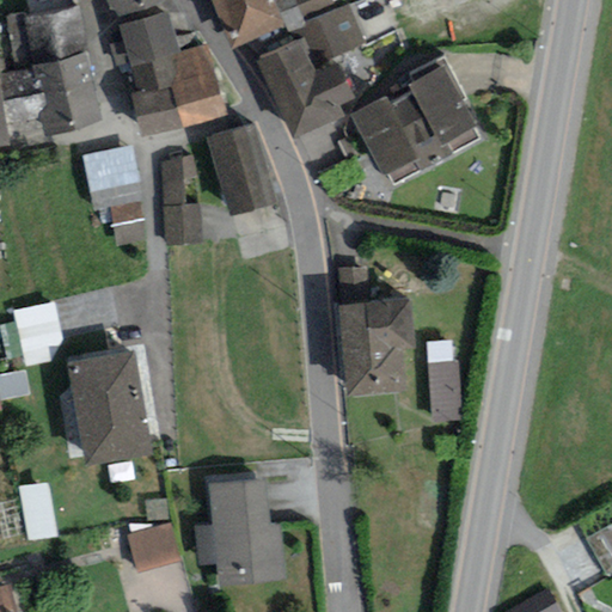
[(109,0),(116,14),(153,0),(109,0)]
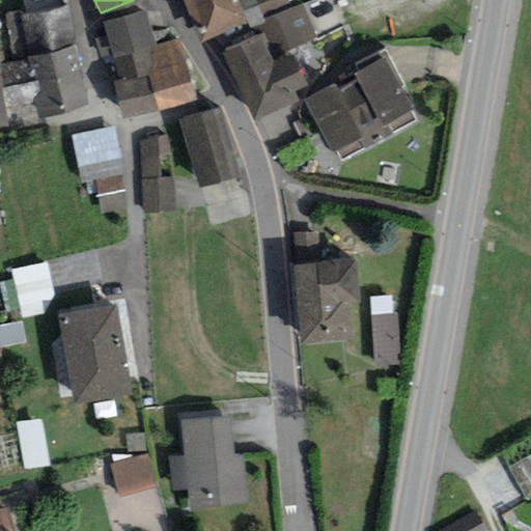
[(239,0),(185,0),(201,37),(247,18),(239,0)]
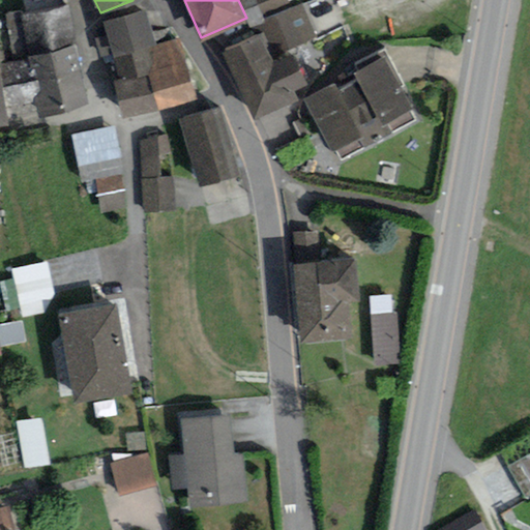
[(288,0),(256,0),(276,50),(315,34),(301,1),(291,6),(288,0)]
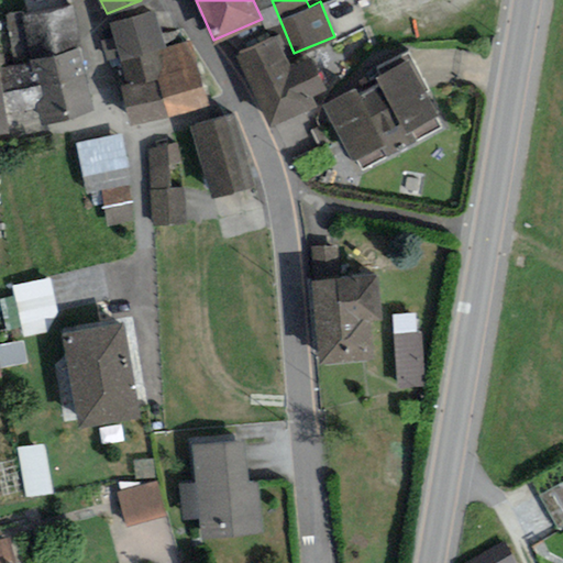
[(0,128),(7,127),(7,124),(94,109),(74,3),(0,11),(0,128)]
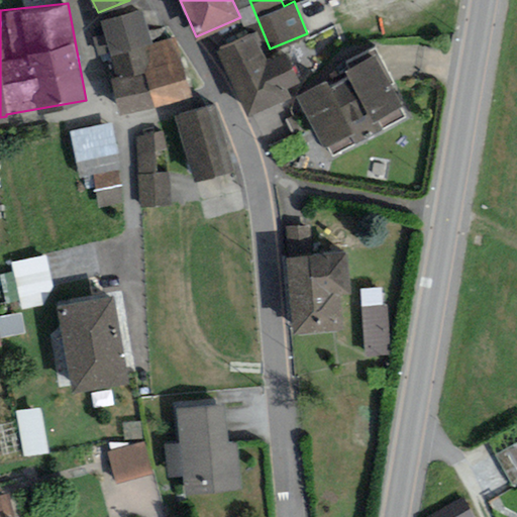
[(142,7),(101,21),(116,77),(109,79),(121,110),(192,95),(176,36),(153,41),(142,7)]
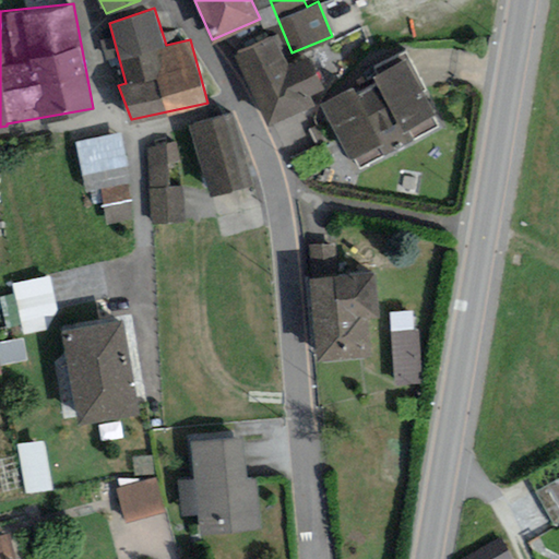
[(288,62),(274,35),(236,52),(269,122),(314,104),(308,93),(323,86),(309,55),(288,62)]
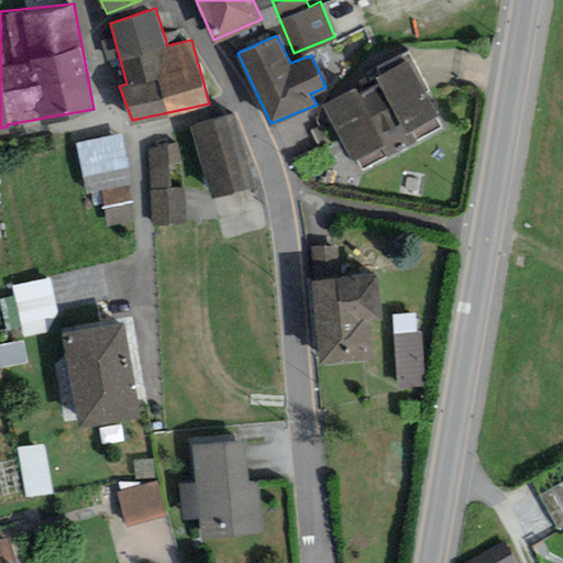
[(418,62),(334,103),(366,164),(446,120),(418,62)]
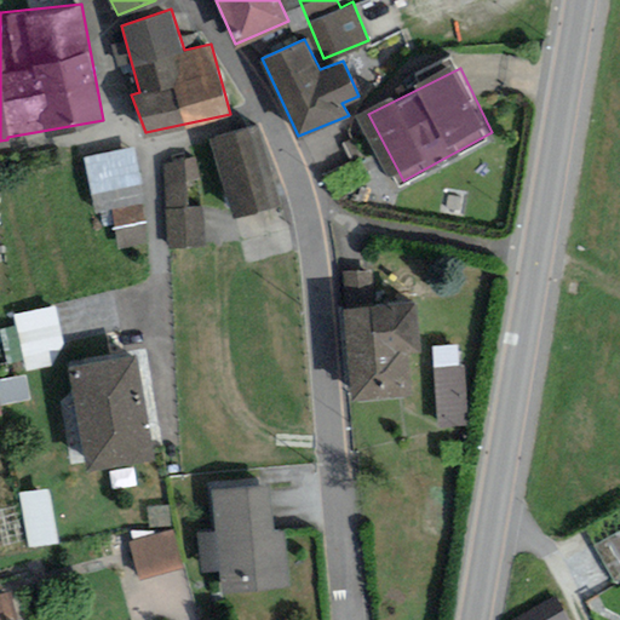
[(258,122),(211,137),(234,216),(281,202),(258,122)]
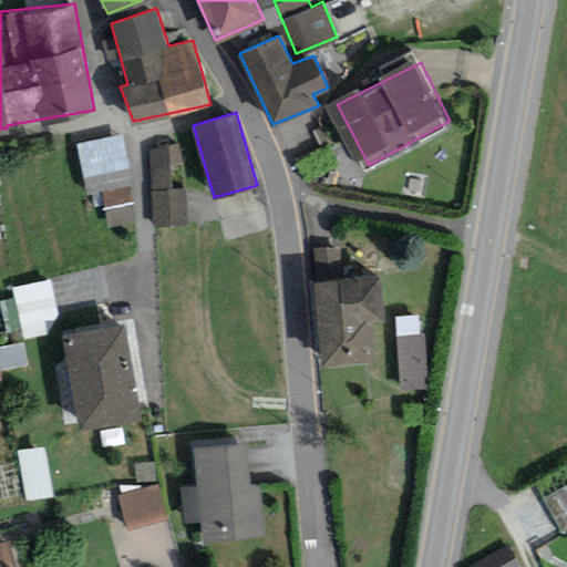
[(81,141),(90,192),(107,189),(113,226),(141,222),(126,133),(81,141)]
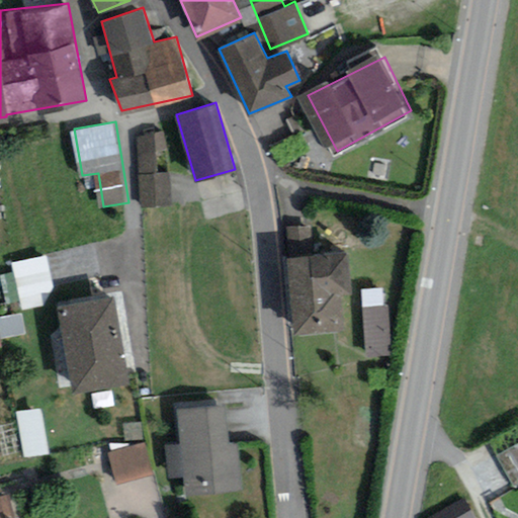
[(163,130),(132,133),(139,207),(173,205),(170,172),(157,173),(155,149),(165,148),(163,130)]
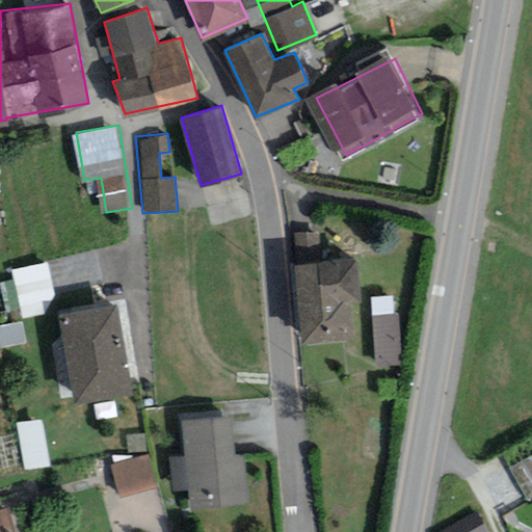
[(357,256),(294,262),(302,341),(352,336),(349,300),(362,299),(357,256)]
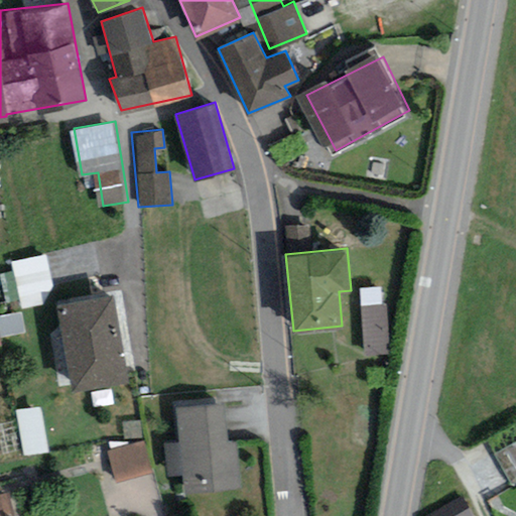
[(46,254),(10,262),(21,309),(43,304),(53,285),(46,254)]
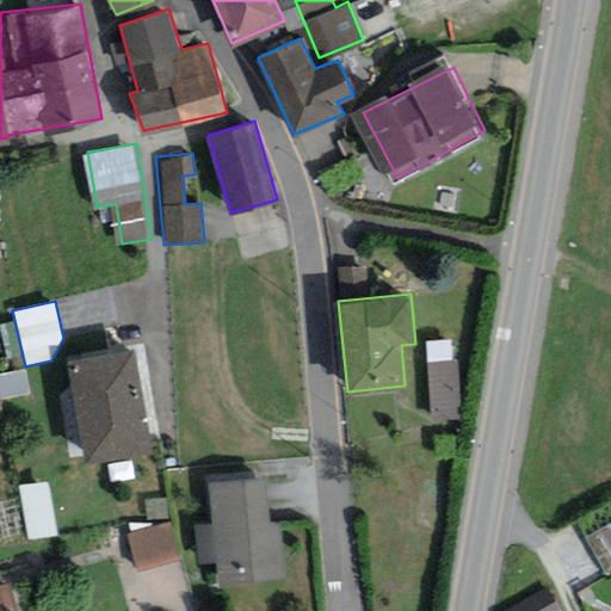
[(451,339),(427,341),(433,419),(464,415),(460,358),(452,359),(451,339)]
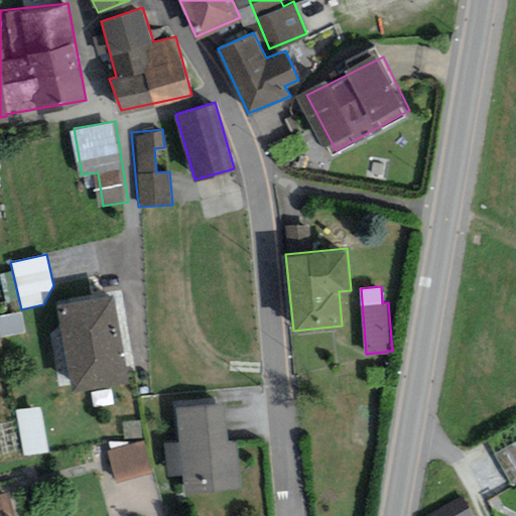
[(114,293),(58,303),(74,389),(128,379),(114,293)]
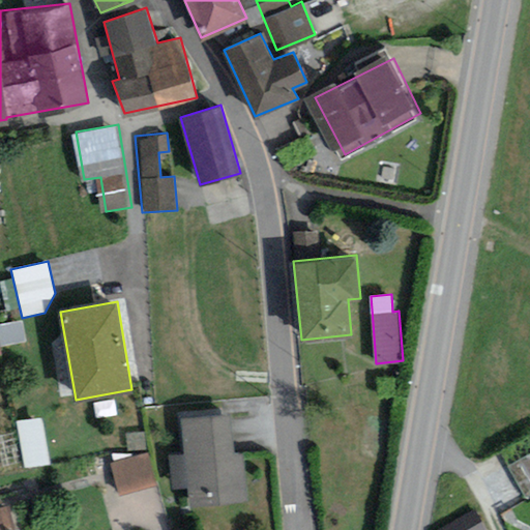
[(231,412),(181,417),(184,452),(169,454),(173,488),(186,487),(188,506),(248,500),(243,451),(235,452),(231,412)]
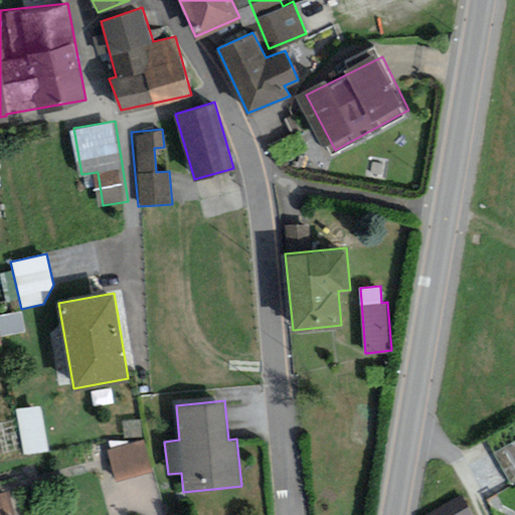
[(504,477),(514,473),(514,425),(488,436),(504,477)]
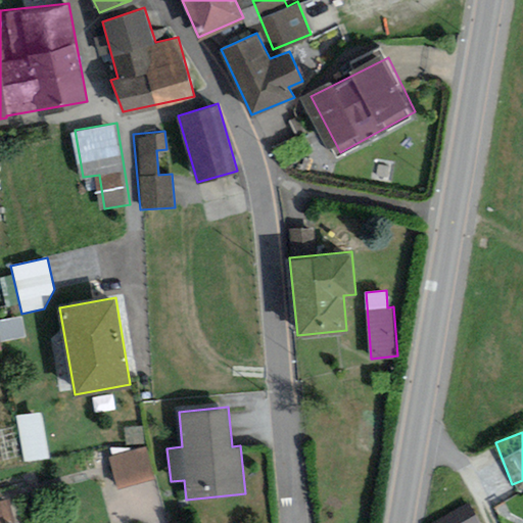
[(145,446),(109,456),(119,487),(153,478),(145,446)]
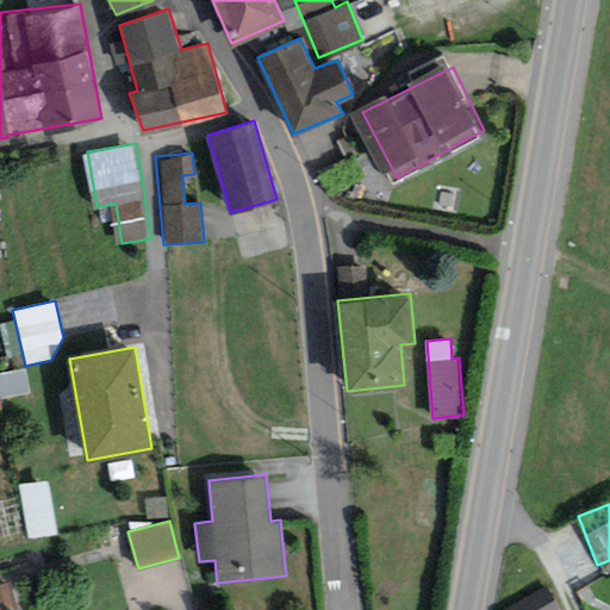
[(0,609),(17,609),(10,580),(0,583),(0,609)]
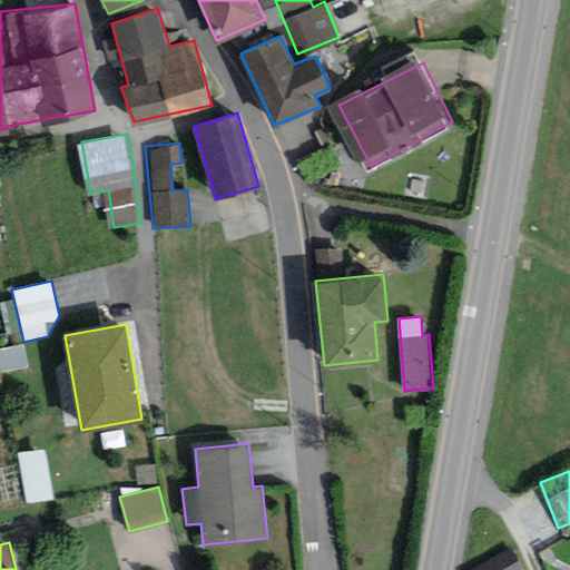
[(522,569),(510,548),(470,569),(522,569)]
